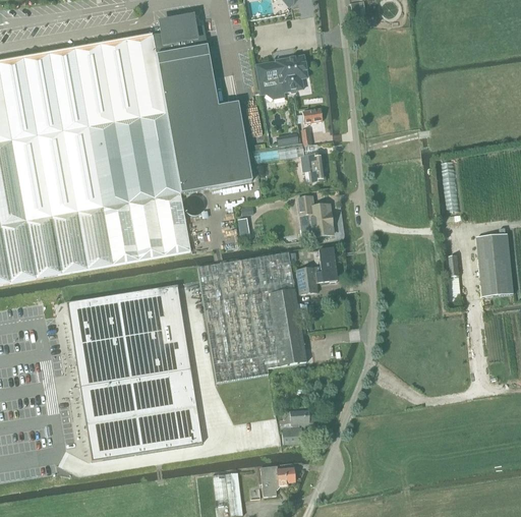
[(352,13),(364,11),(363,0),(356,0),(350,1),(352,13)]
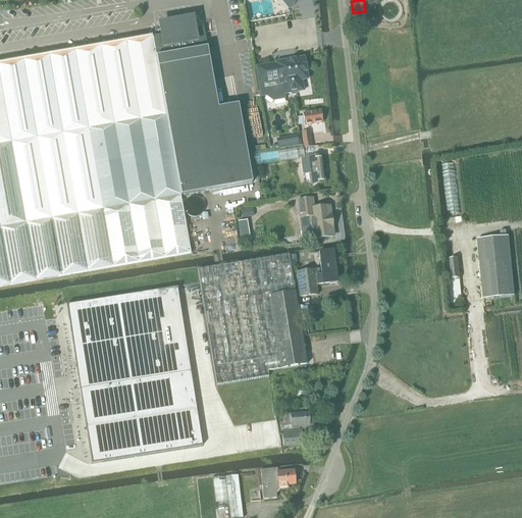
[(0,282),(191,249),(180,192),(253,179),(239,101),(218,105),(210,59),(204,23),(194,26),(192,15),(161,21),(163,31),(152,33),(152,34),(101,43),(74,47),(0,60),(0,282)]
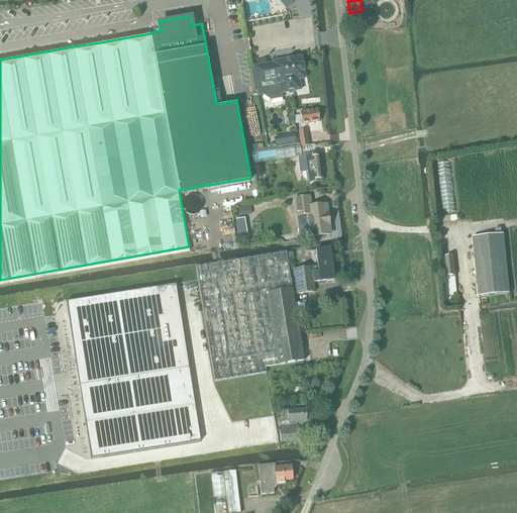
[(274,59),(252,63),(255,80),(257,93),(264,92),(271,97),(282,95),(281,90),(288,89),(289,91),(294,90),(295,88),(301,86),(299,76),(305,75),(302,59),(301,54),(294,55),(274,59)]
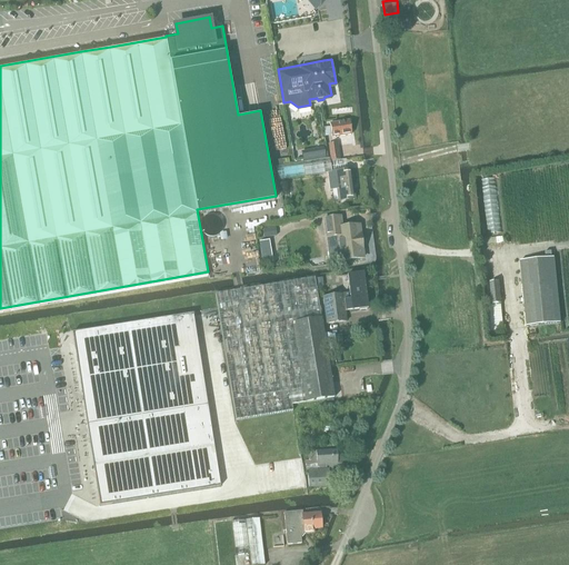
[(349,117),(330,120),(332,134),(351,131),(349,117)]
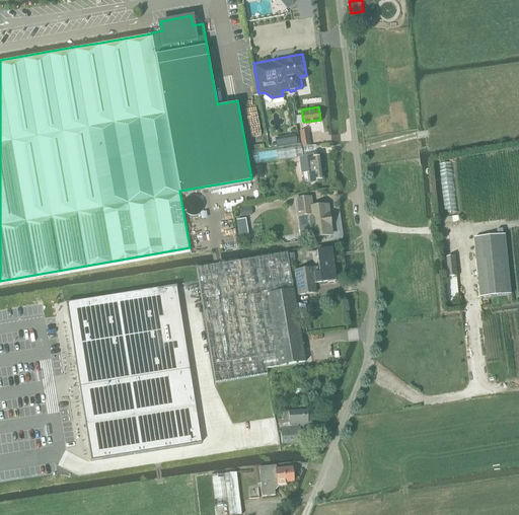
[(302,153),(301,143),(300,141),(251,148),(254,161),(299,154),(301,170),(307,169),(308,181),(324,178),(320,151),(302,153)]
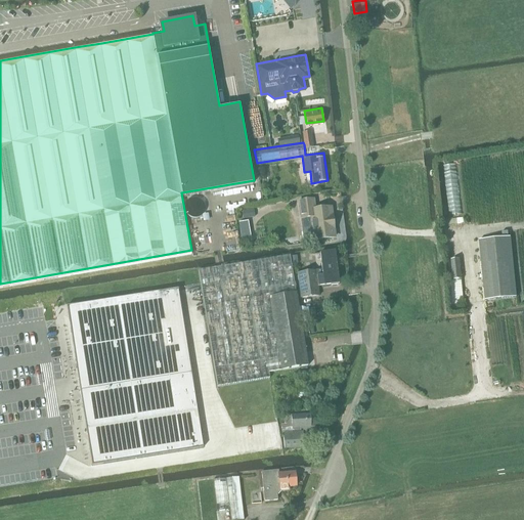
[(314,196),(297,198),(300,216),(310,215),(311,224),(316,223),(317,235),(335,233),(331,202),(315,204),(314,196)]
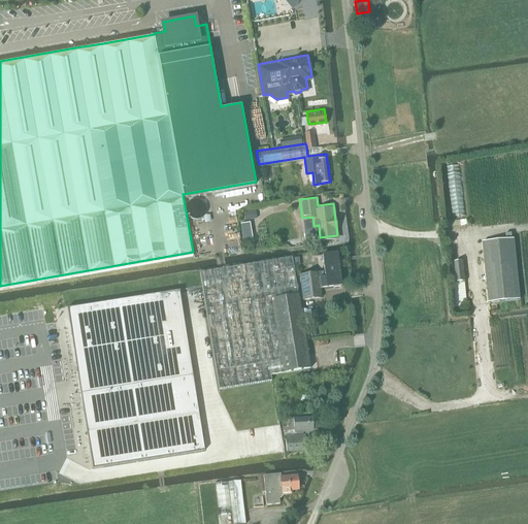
[(245,217),(257,216),(256,207),(244,208),(245,217)]
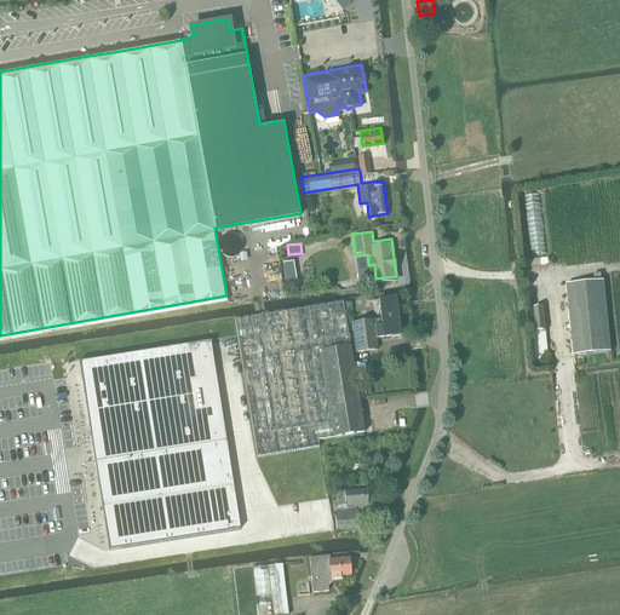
[(293,258),(282,259),(287,281),(297,280),(293,258)]
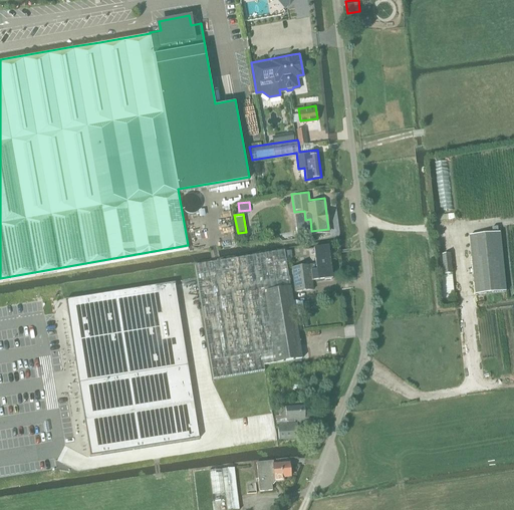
[(476,291),(507,288),(501,229),(470,232),(476,291)]
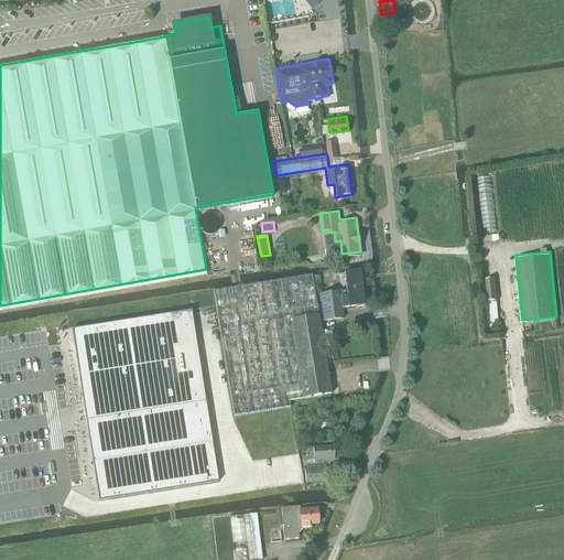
[(339,288),(321,291),(324,318),(344,314),(342,304),(349,303),(365,302),(360,267),(344,269),(347,293),(340,294),(339,288)]
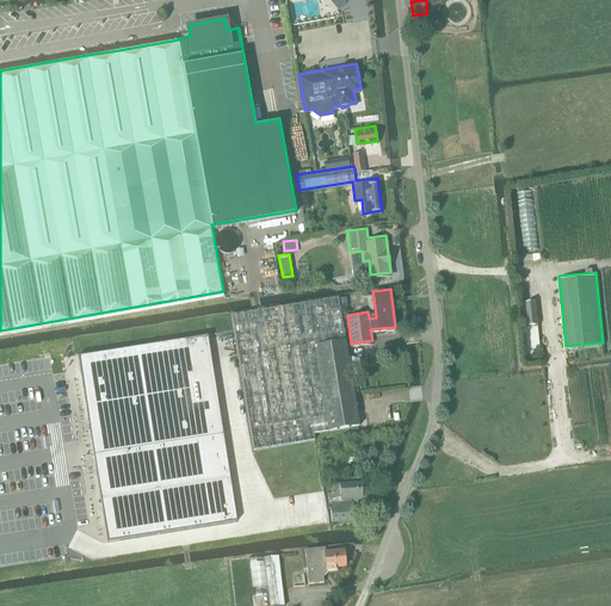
[(529,322),(538,321),(536,297),(526,298),(529,322)]
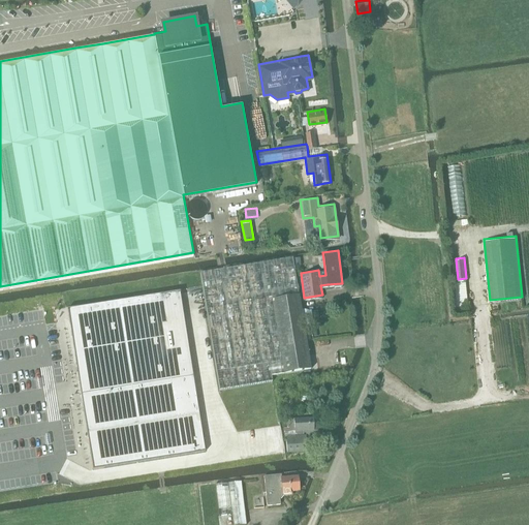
[(179,286),(67,305),(82,391),(193,372),(179,286)]
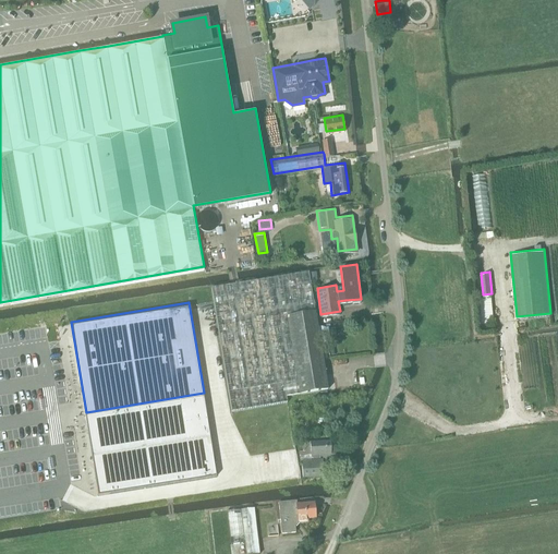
[(204,393),(86,412),(99,492),(217,472),(204,393)]
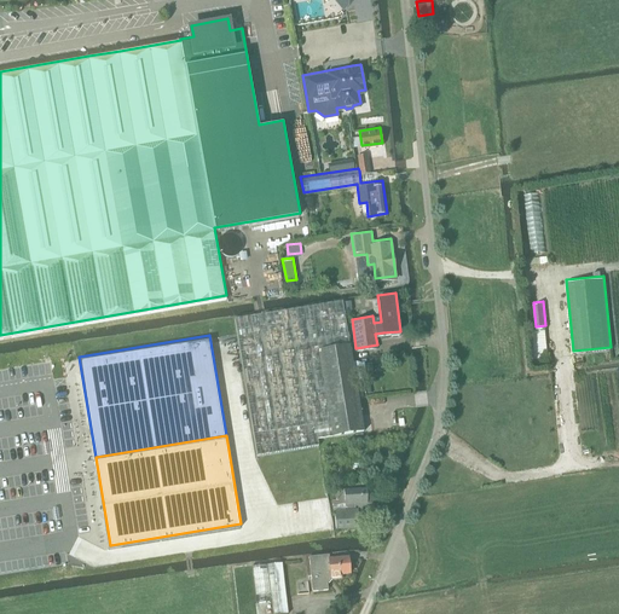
[(333,497),(333,502),(334,502),(334,507),(335,507),(336,525),(359,525),(358,507),(372,505),(372,496),(366,496),(366,485),(335,487),(336,497),(333,497)]
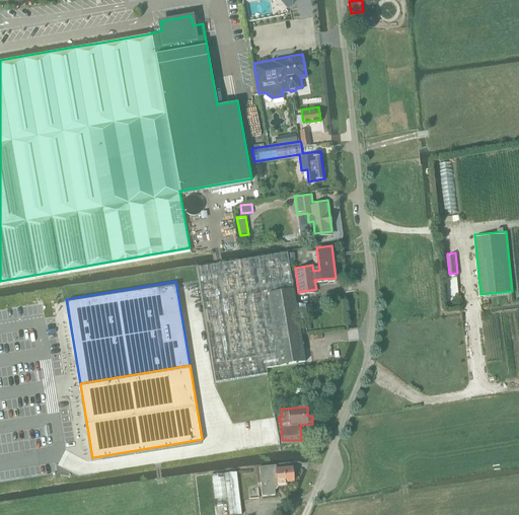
[(277,467),(276,462),(260,464),(263,493),(276,492),(275,487),(276,487),(278,484),(278,483),(286,482),(286,479),(293,477),(292,465),(277,467)]
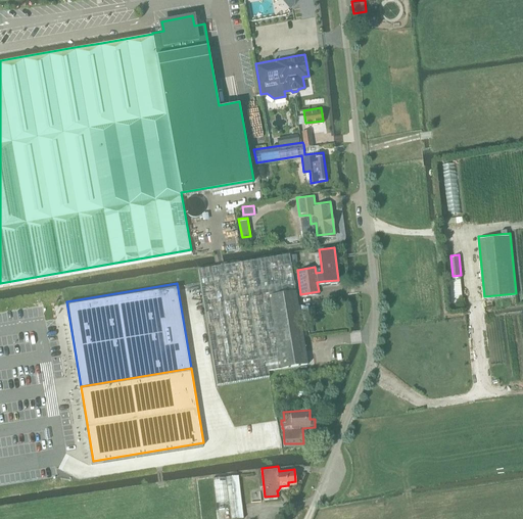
[(238,473),(211,476),(216,507),(229,505),(230,517),(244,516),(238,473)]
